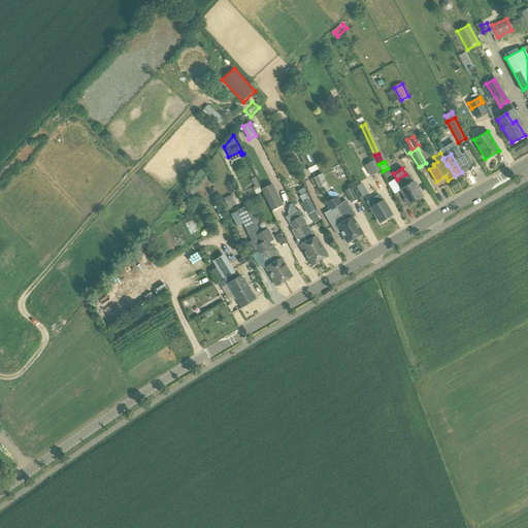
[(317,176),(321,186),(323,193),(331,190),(325,172),(317,176)]
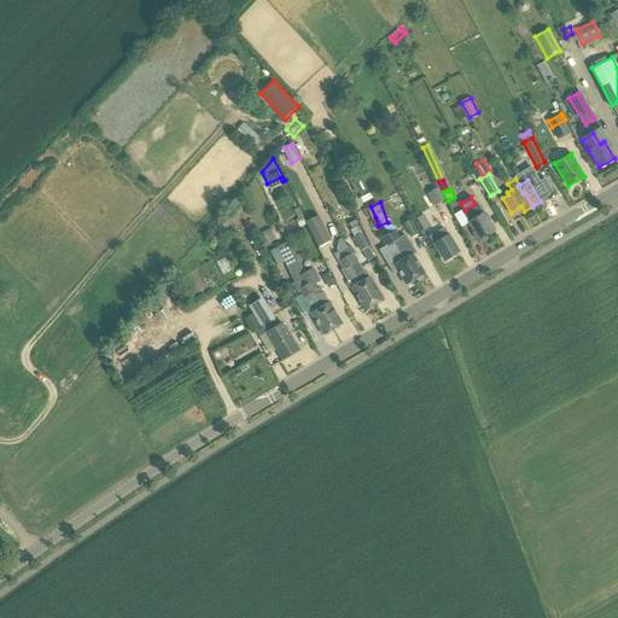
[(477,203),(474,204),(465,210),(462,211),(468,221),(474,232),(472,233),(476,239),(478,238),(479,239),(494,231),(488,221),(490,220),(487,214),(484,215),(483,213),(477,203)]
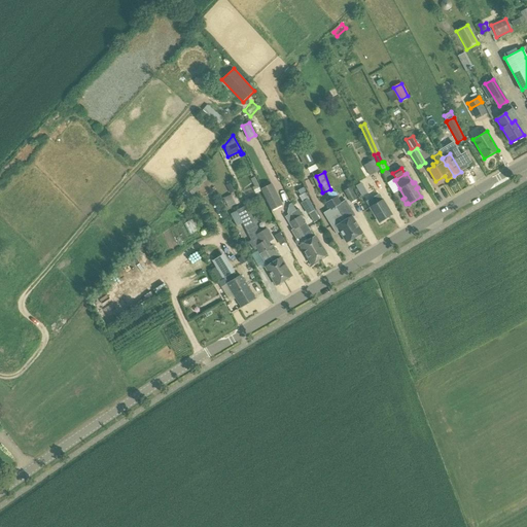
[(226,185),(231,194),(236,190),(233,182),(226,185)]
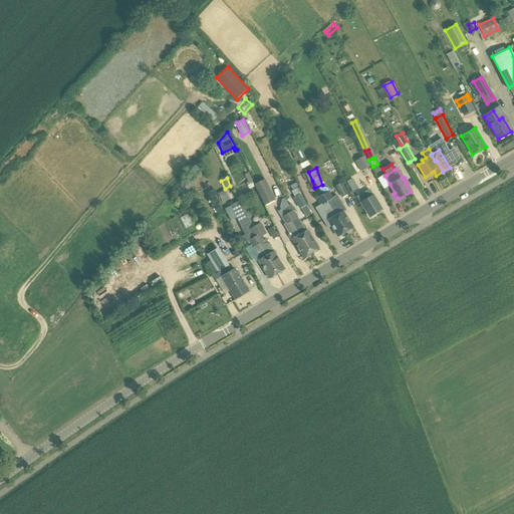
[(359,190),(368,185),(363,178),(355,183),(359,190)]
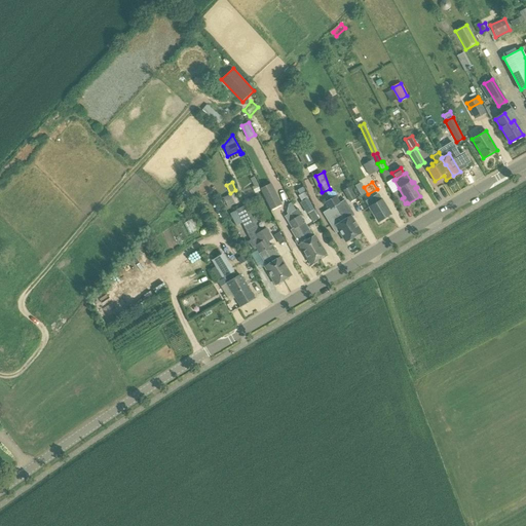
[(363,188),(360,183),(354,186),(358,191),(363,188)]
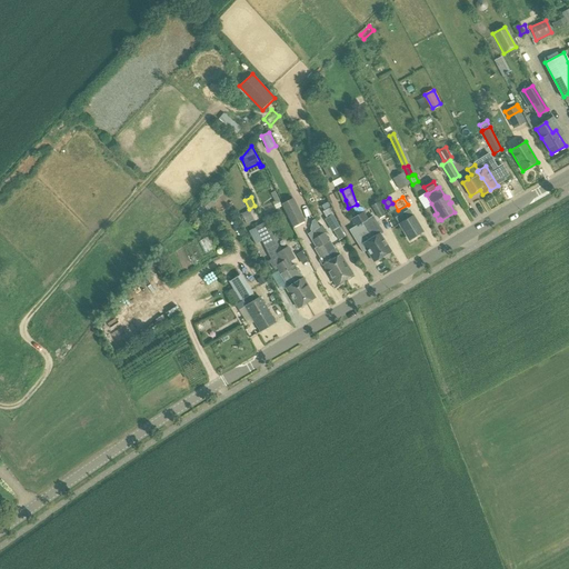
[(281,205),(286,212),(292,227),(303,220),(297,206),(292,199),(281,205)]
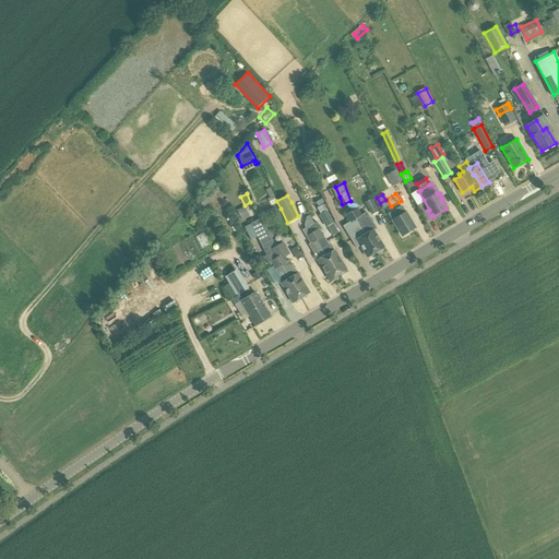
[(366,202),(372,214),(378,211),(371,199),(366,202)]
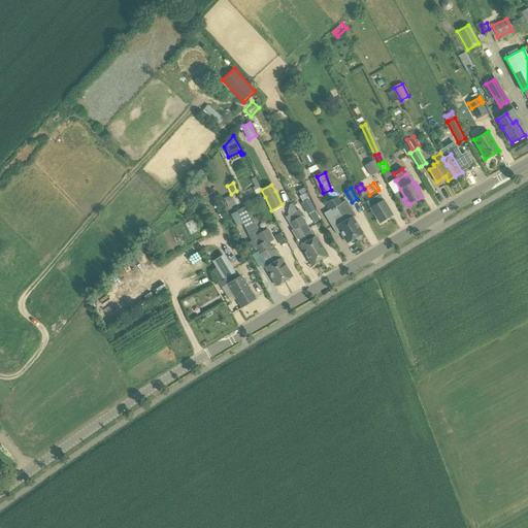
[(383,200),(380,195),(367,202),(370,207),(380,222),(392,215),(383,200)]
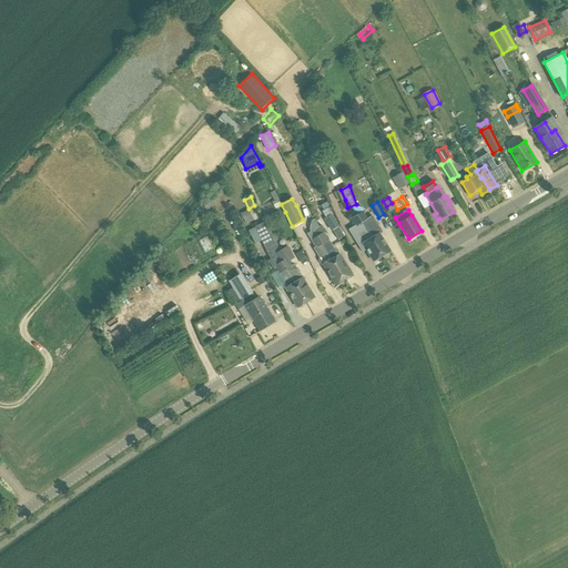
[(364,212),(357,215),(382,256),(383,255),(385,255),(388,254),(388,252),(389,251),(379,234),(383,232),(373,216),(368,219),(364,212)]
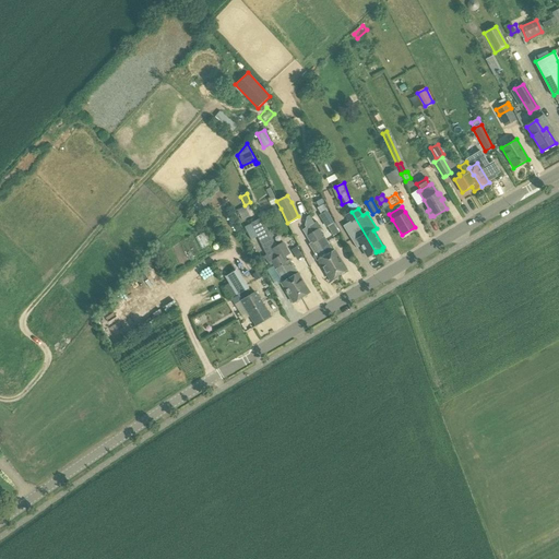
[(333,223),(326,211),(321,214),(328,226),(333,223)]
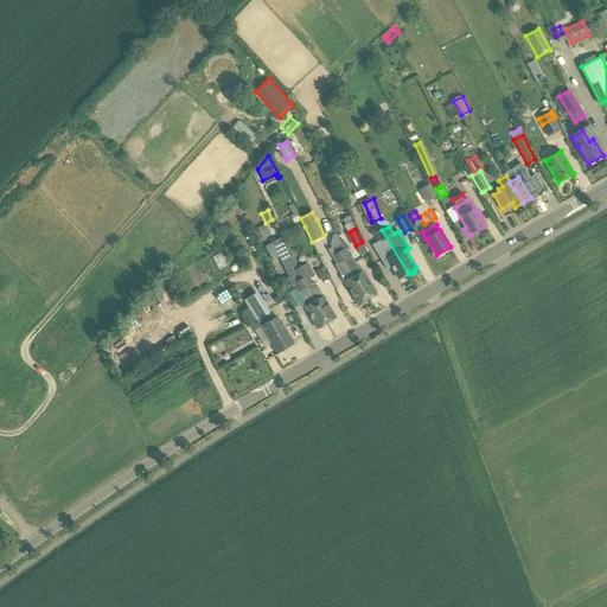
[(408,274),(382,230),(375,235),(379,242),(374,246),(388,269),(391,267),(398,279),(401,278),(402,279),(406,278),(406,275),(408,274)]
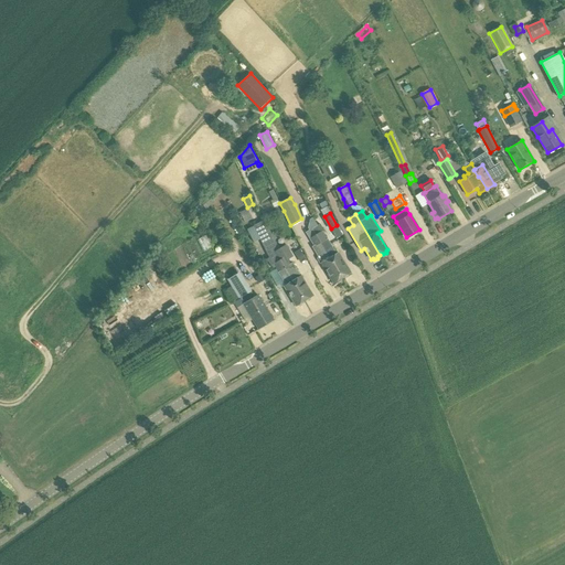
[(379,216),(381,227),(388,226),(386,215),(379,216)]
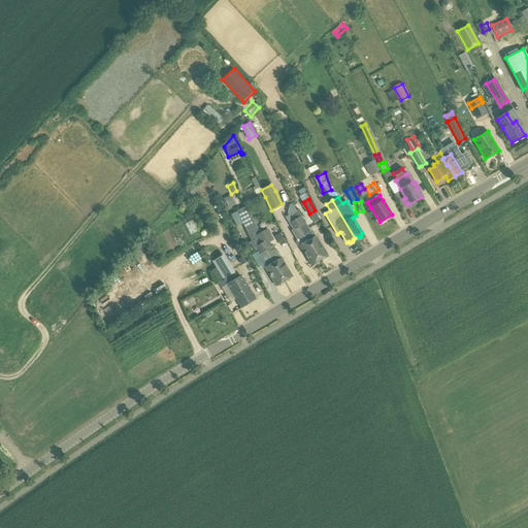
[(242,224),(253,218),(246,206),(231,215),(237,226),(242,224)]
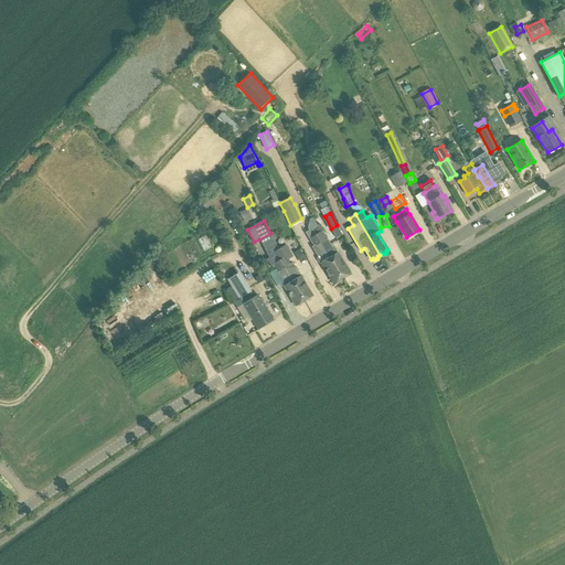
[(312,228),(318,225),(315,221),(305,226),(308,231),(306,232),(310,238),(319,254),(319,255),(323,263),(322,264),(333,283),(341,278),(312,228)]
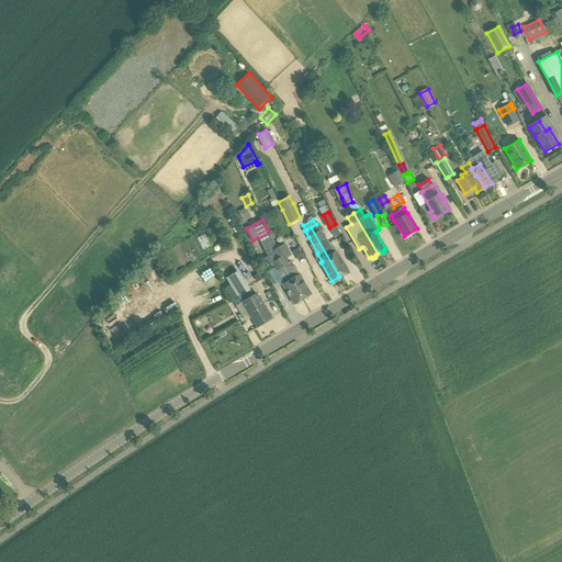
[(311,227),(339,277),(348,271),(337,253),(335,254),(330,245),(329,246),(319,229),(319,231),(316,224),(311,227)]
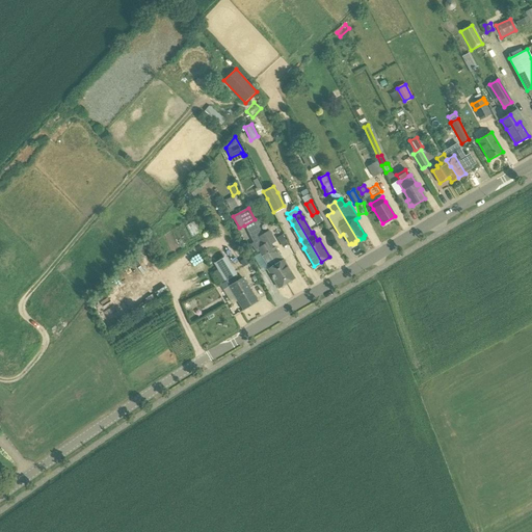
[(256,220),(245,225),(255,242),(251,244),(257,254),(260,251),(263,257),(269,253),(260,236),(263,235),(256,220)]
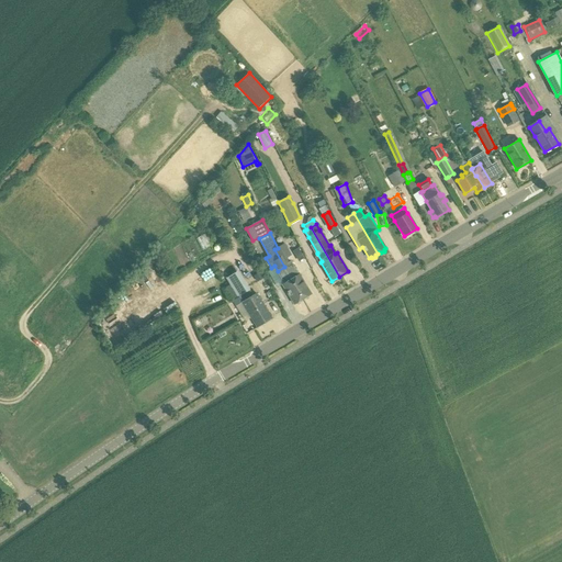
[(299,240),(292,244),(295,249),(302,247),(299,240)]
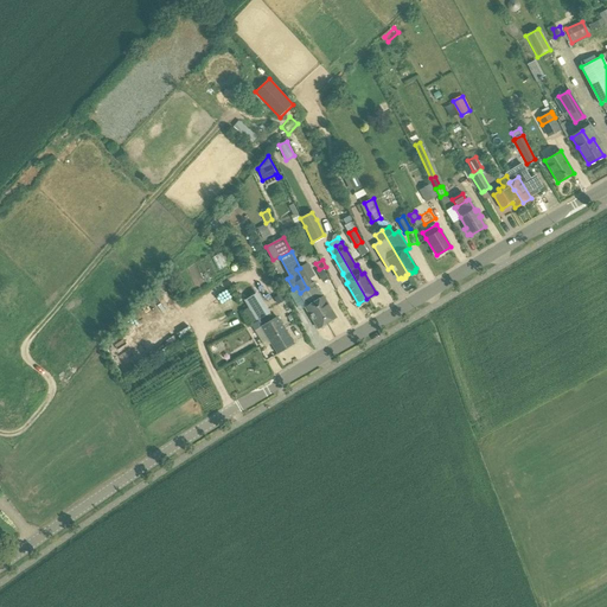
[(307,288),(313,285),(310,279),(314,276),(308,266),(306,264),(300,268),(296,269),(307,288)]
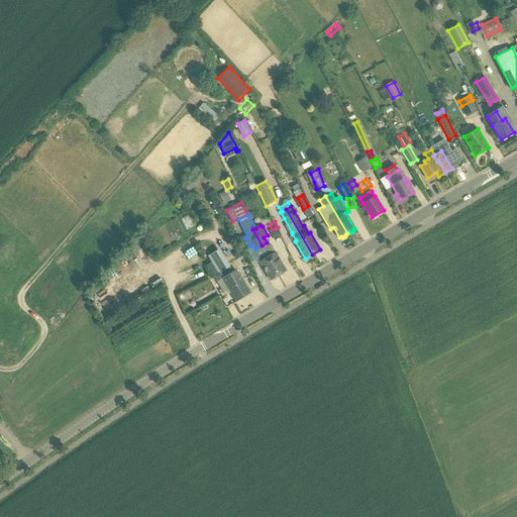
[(262,245),(278,275),(280,274),(282,275),(284,274),(284,272),(286,271),(276,252),(275,253),(269,241),(267,242),(262,245)]
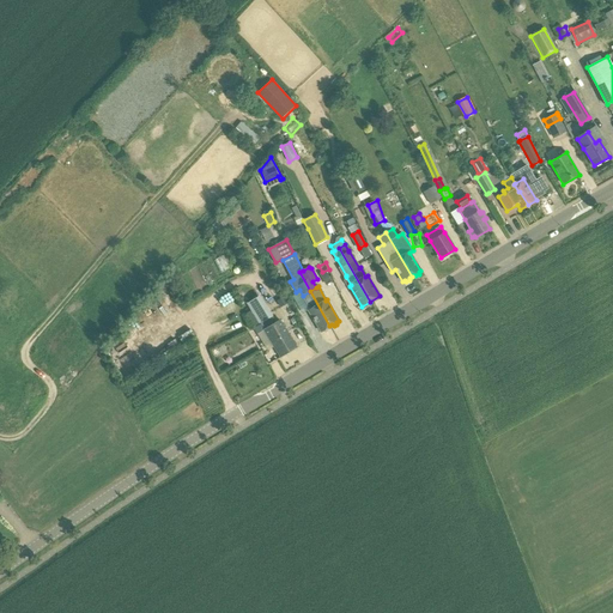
[(310,291),(303,296),(304,299),(305,302),(308,305),(310,309),(309,310),(321,332),(322,331),(325,332),(327,329),(327,327),(329,326),(310,291)]
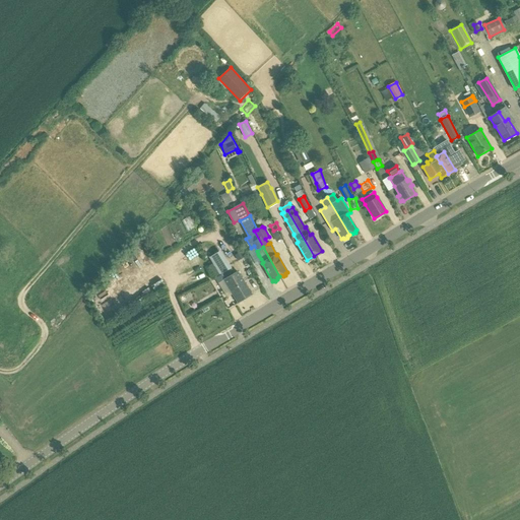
[(208,255),(217,270),(220,275),(221,274),(224,279),(223,280),(238,303),(252,295),(237,269),(233,272),(219,249),(208,255)]
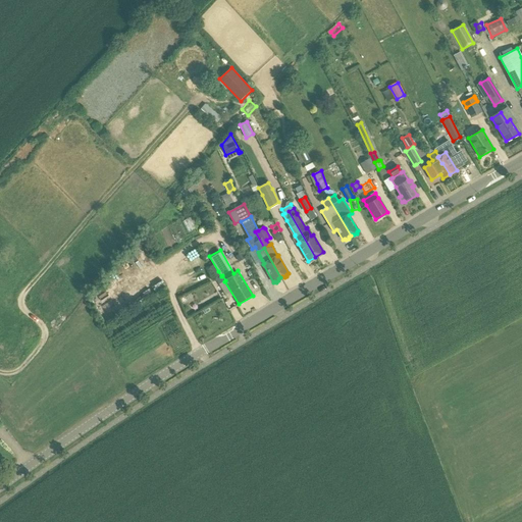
[(236,256),(239,262),(246,257),(243,252),(236,256)]
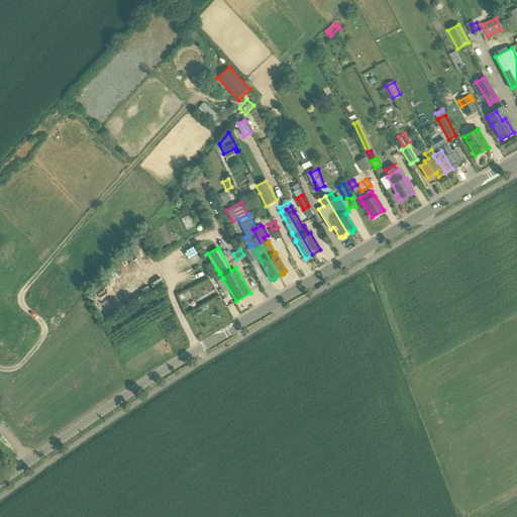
[(254,272),(251,268),(245,271),(248,276),(254,272)]
